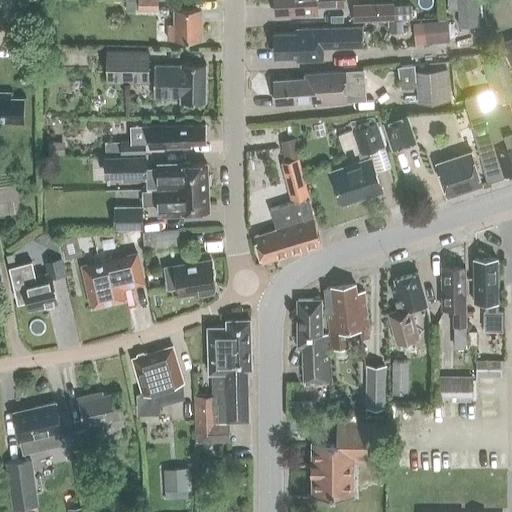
[(158,9),(158,0),(125,0),(126,9),(158,9)]
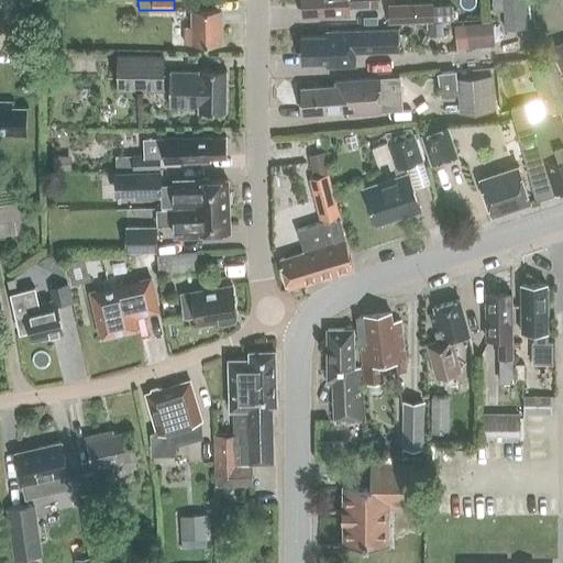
[(304,18),(348,15),(348,7),(376,6),(375,0),(298,0),(298,1),(302,4),(304,18)]
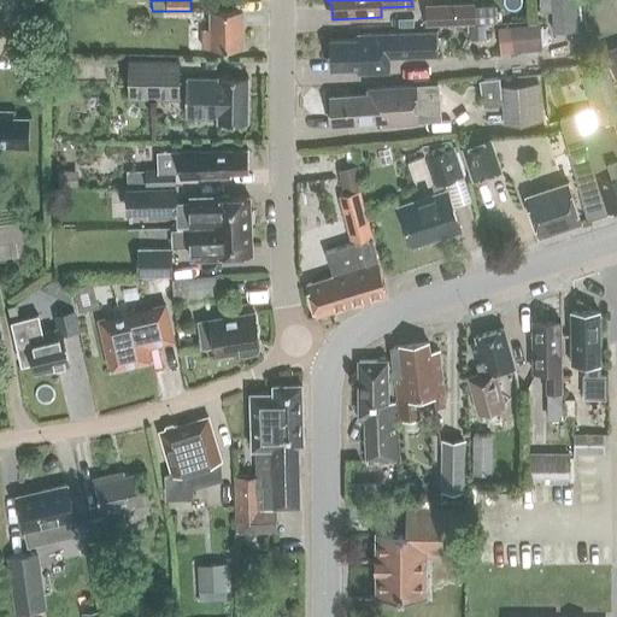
[(551,12),(552,33),(577,31),(575,0),(536,0),(539,13),(551,12)]
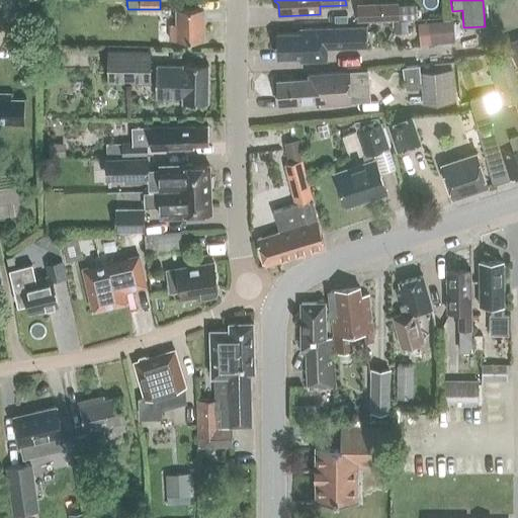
[(357,22),(399,19),(398,2),(356,4),(357,22)]
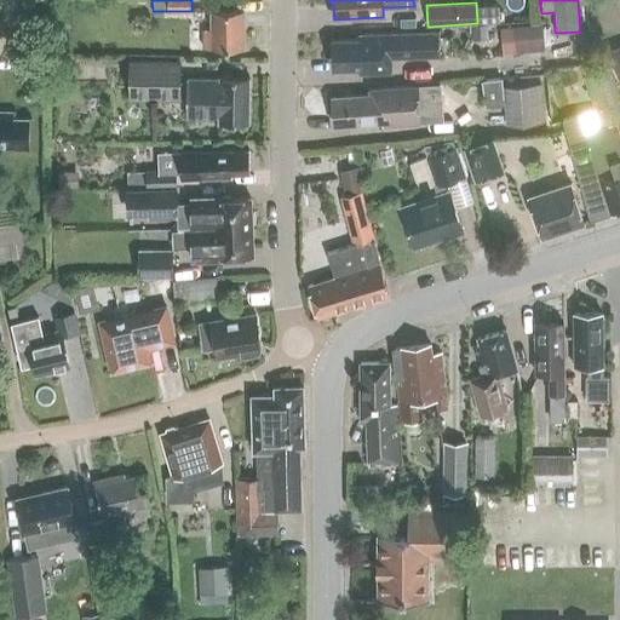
[(204,49),(242,49),(242,10),(210,10),(210,29),(204,29),(204,49)]
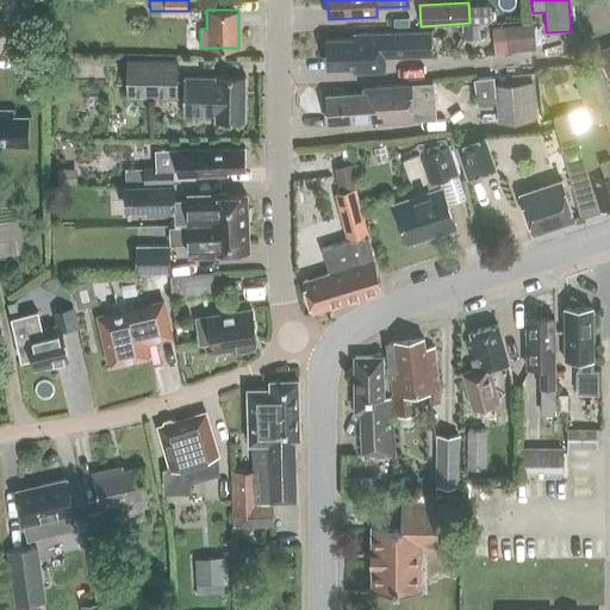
[(535,49),(533,23),(503,26),(505,51),(535,49)]
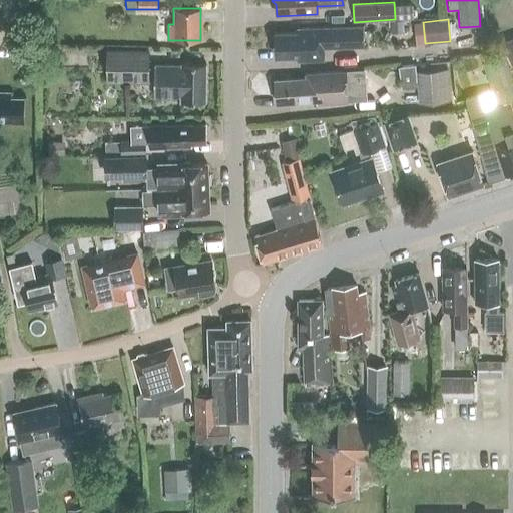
[(363,27),(295,29),(295,33),(275,33),(276,57),(296,57),(297,61),(323,60),(323,49),(364,48),(363,27)]
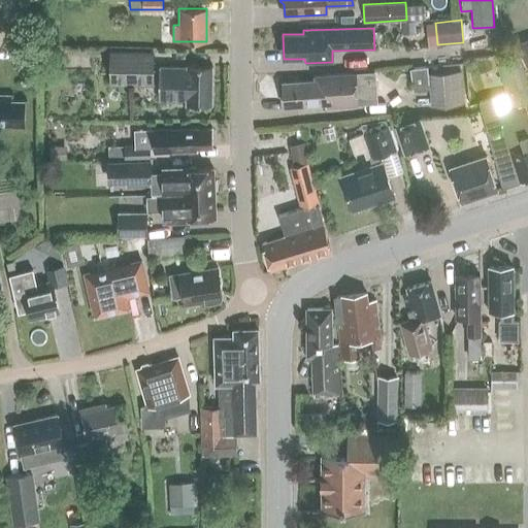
[(526,69),(527,68),(527,39),(517,43),(526,69)]
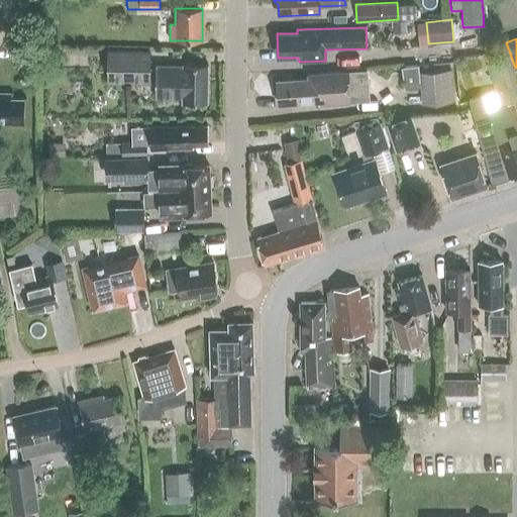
[(487,65),(500,106),(487,111),(482,97),(469,101),(492,185),(509,179),(509,178),(516,175),(516,113),(513,102),(516,100),(516,79),(509,56),(507,57),(505,49),(486,57),(489,64),(487,65)]
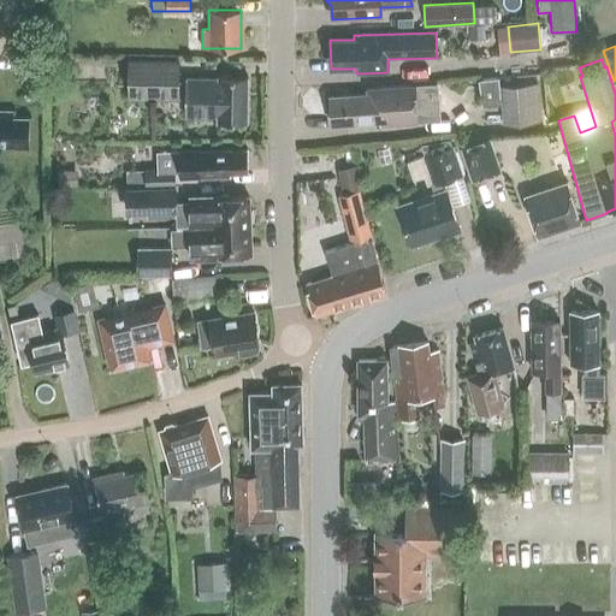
[(179,60),(128,60),(128,99),(178,100),(179,82),(179,60)]
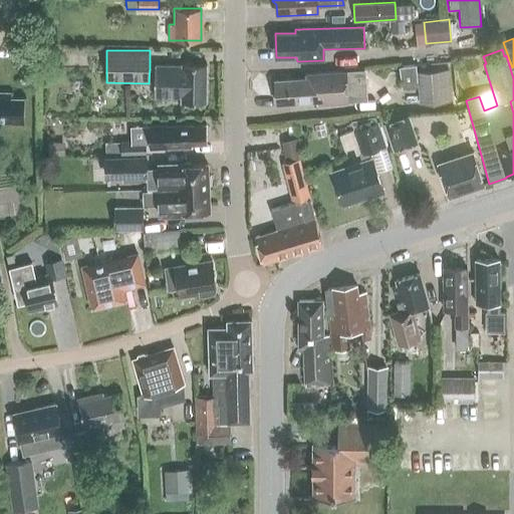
[(149,83),(155,83),(155,94),(182,95),(182,102),(204,102),(205,64),(182,63),(182,65),(155,65),(155,68),(150,68),(149,83)]
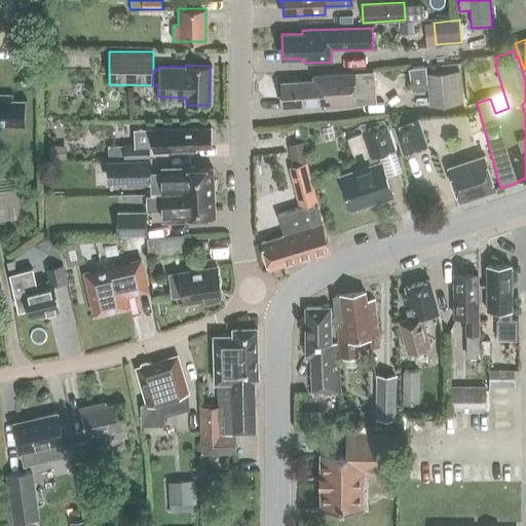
[(460,106),(459,72),(427,73),(428,107),(460,106)]
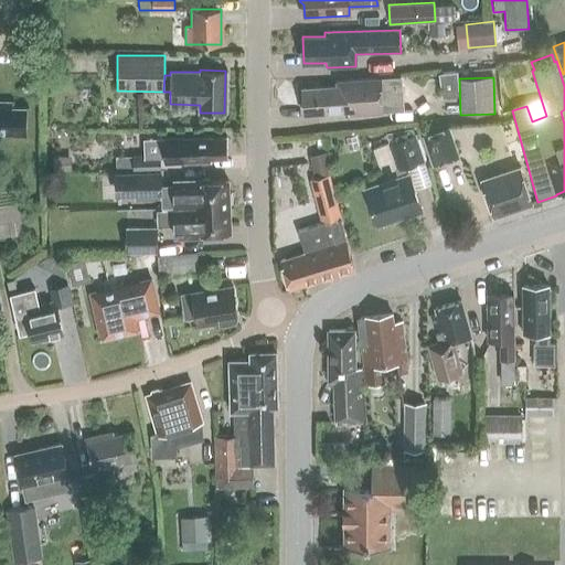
[(304,114),(359,110),(359,114),(382,112),(380,78),(336,82),(337,87),(302,89),(304,114)]
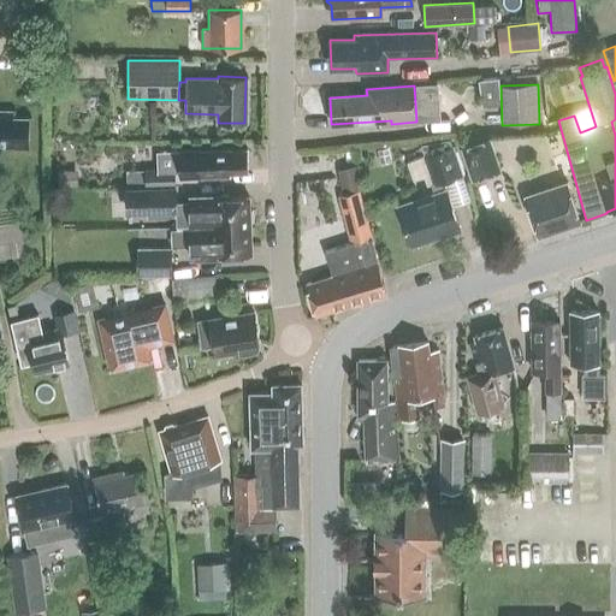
[(0,146),(27,147),(28,118),(11,118),(11,112),(0,111),(0,146)]
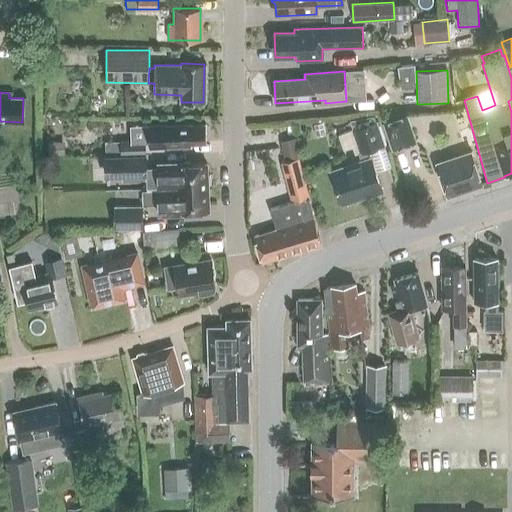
[(459,131),(465,150),(476,147),(470,128),(464,110),(451,114),(457,132),(459,131)]
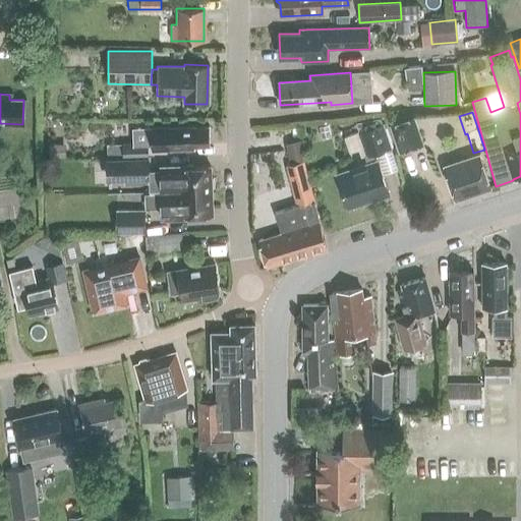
[(423,146),(414,117),(389,125),(399,154),(423,146)]
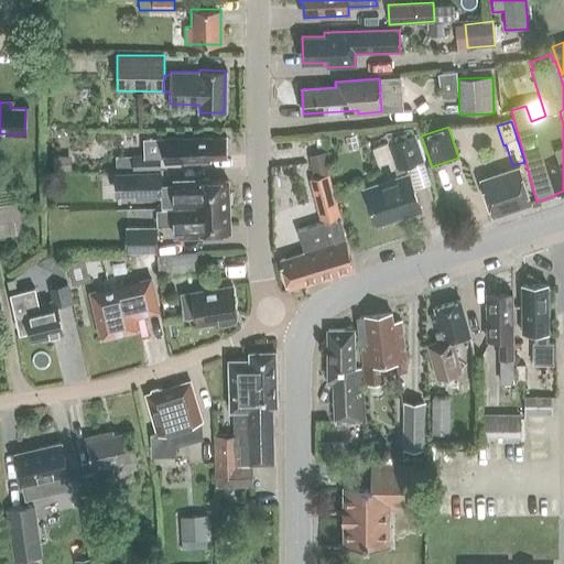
[(384,132),(388,144),(400,177),(364,190),(376,225),(420,209),(408,173),(408,174),(405,166),(422,161),(411,128),(384,132)]
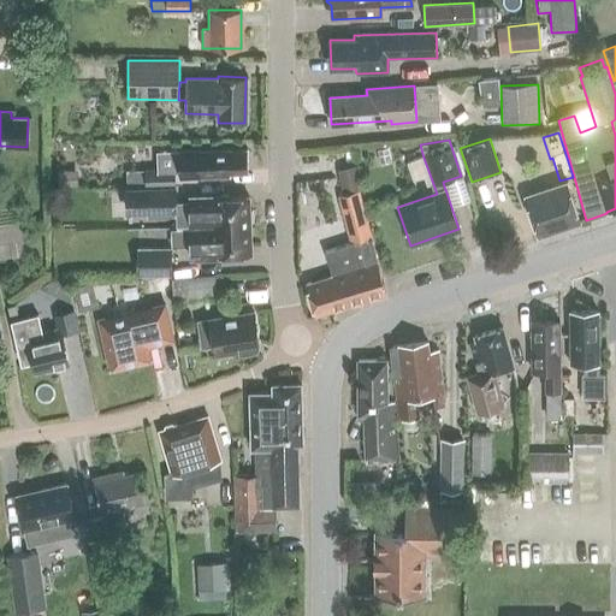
[(230,172),(248,172),(247,149),(178,152),(179,172),(197,171),(197,177),(230,176),(230,172)]
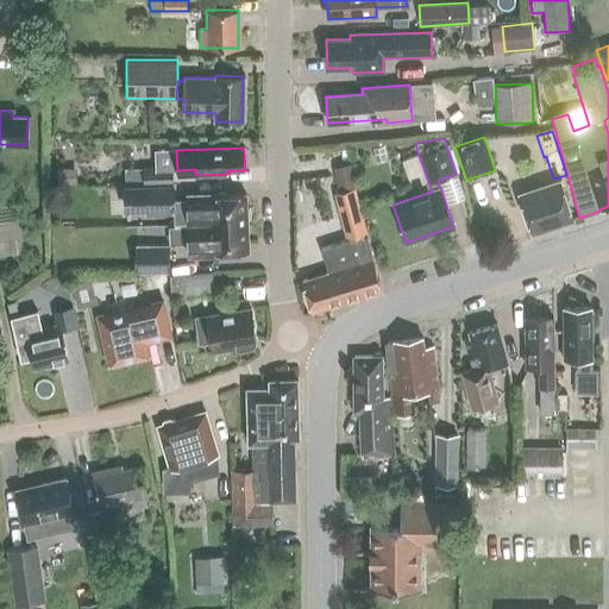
[(174,183),(173,167),(143,168),(144,184),(174,183)]
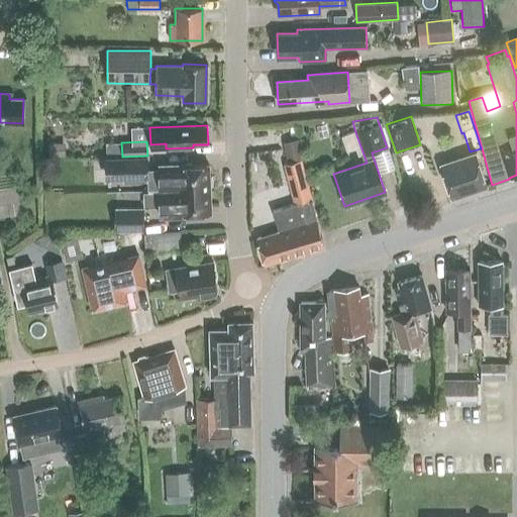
[(451,198),(486,186),(475,153),(440,166),(451,198)]
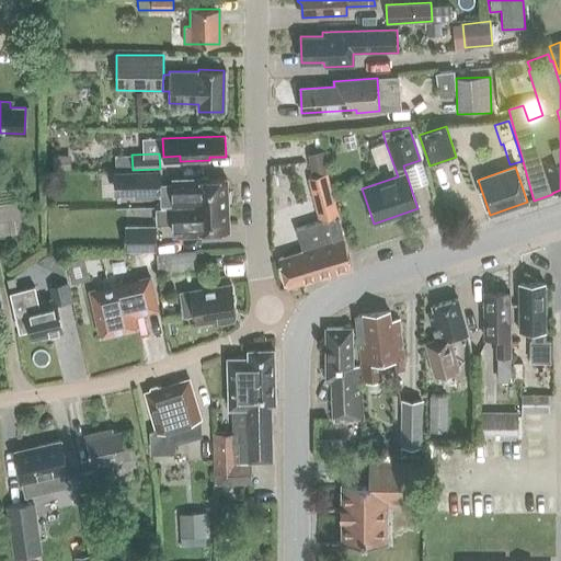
[(114,195),(160,195),(159,171),(114,171),(114,195)]
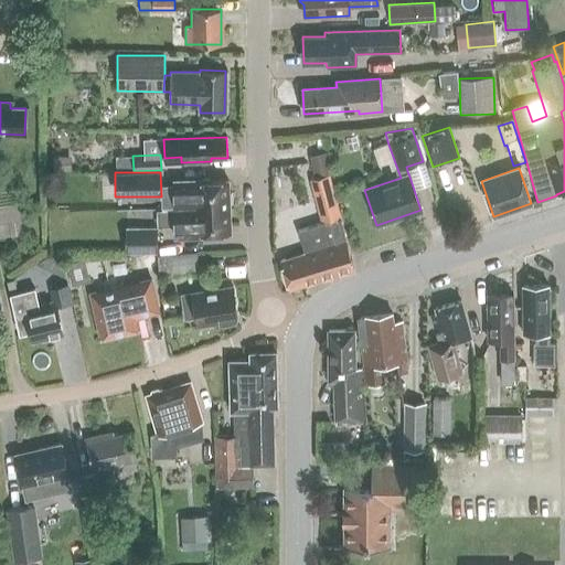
[(299,232),(300,238),(306,254),(281,262),(289,289),(353,269),(339,220),(340,220),(328,176),(309,180),(321,224),(299,232)]
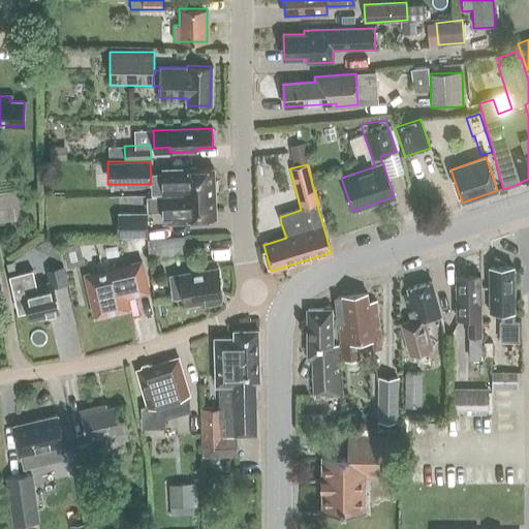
[(163,196),(163,197),(182,197),(215,197),(214,169),(196,170),(196,167),(181,168),(181,170),(162,170),(163,196)]
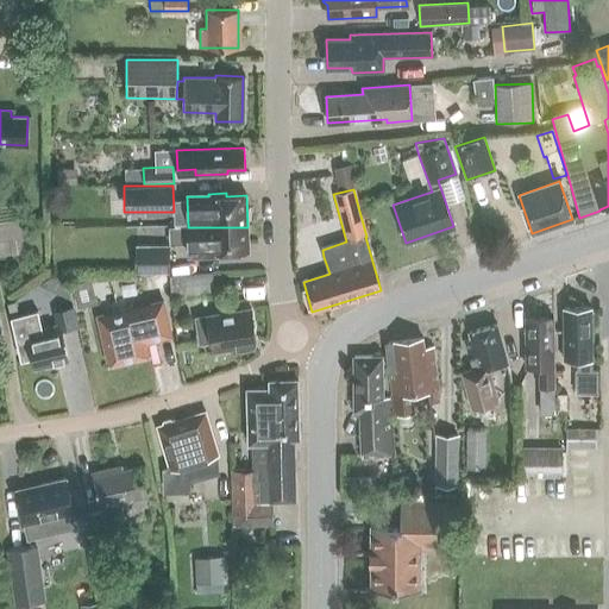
[(248,227),(209,227),(188,227),(189,257),(228,256),(227,252),(248,251),(248,227)]
